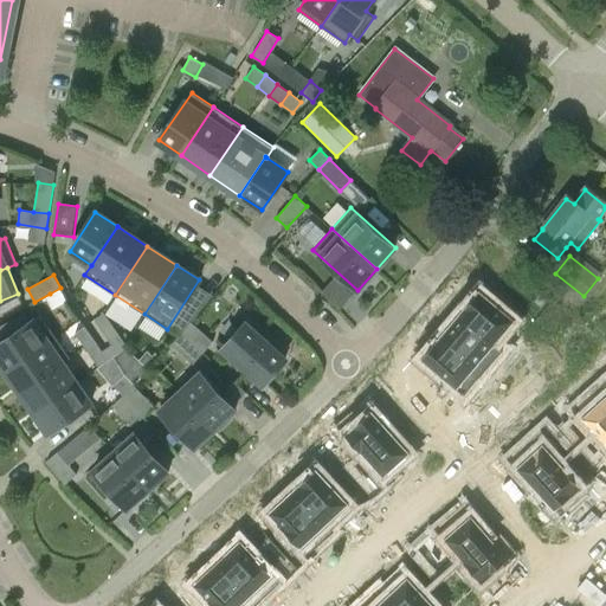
[(482,279),(457,309),(491,339),(511,315),(490,297),(496,291),(482,279)]
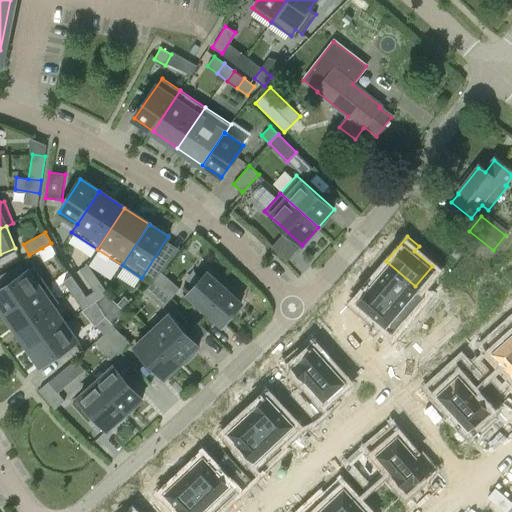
[(386,261),(371,279),(400,303),(415,286),(386,261)]
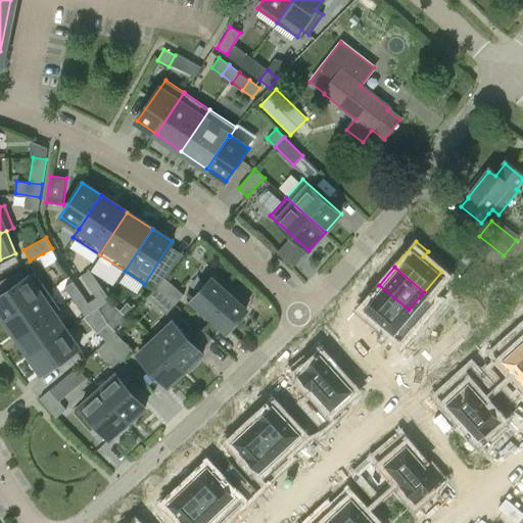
[(507,268),(500,276),(508,282),(514,274),(507,268)]
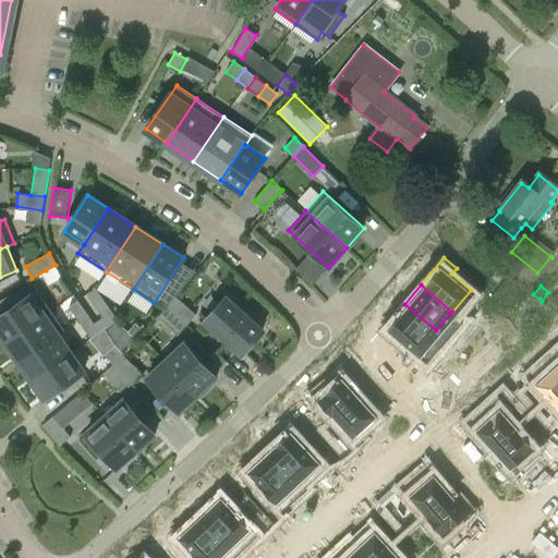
[(86,294),(95,305),(104,300),(95,288),(86,294)]
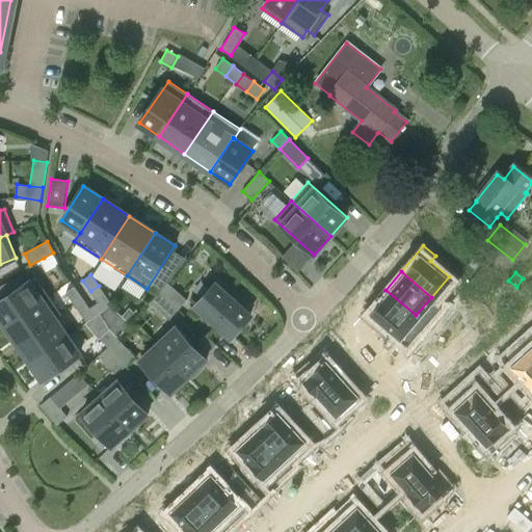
[(483,284),(491,290),(498,283),(498,282),(489,275),(483,284)]
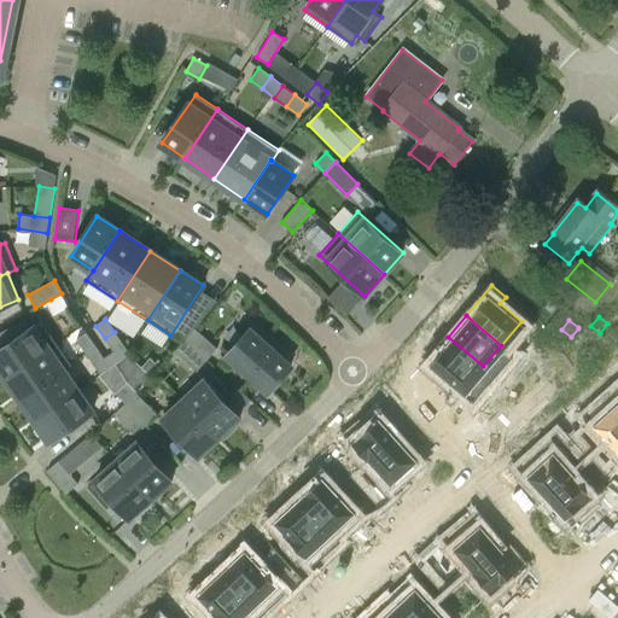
[(0,368),(6,378),(57,343),(41,321),(0,349),(0,368)]
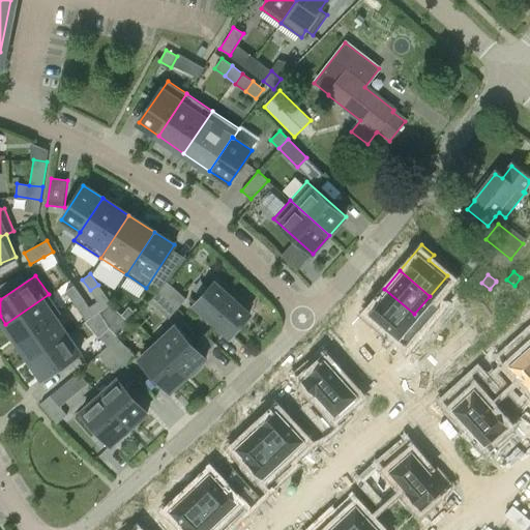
[(167,282),(158,291),(178,308),(186,298),(167,282)]
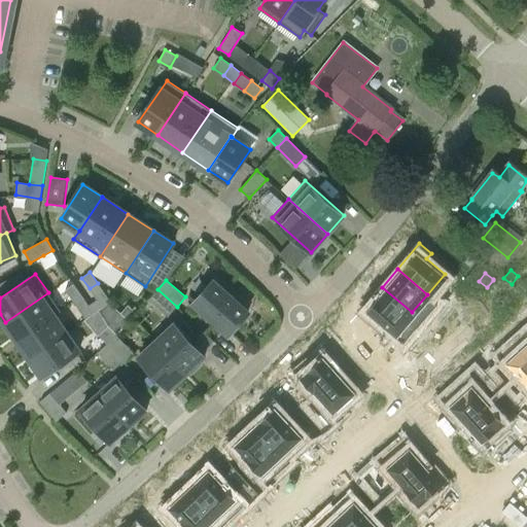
[(196,301),(231,332),(248,313),(213,281),(196,301)]
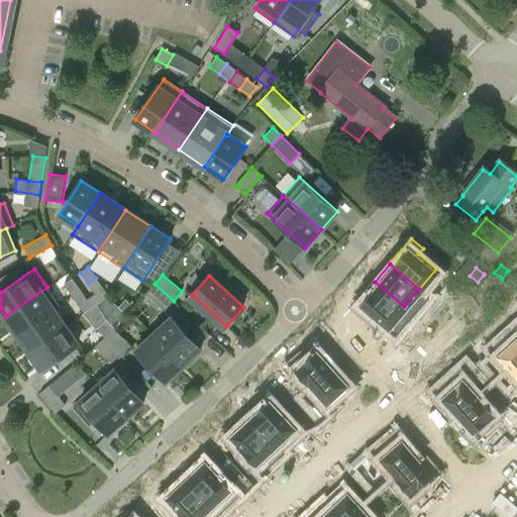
[(72,295),(80,289),(72,278),(64,284),(72,295)]
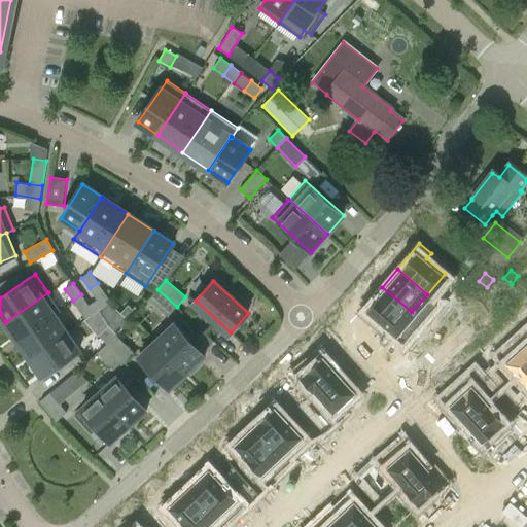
[(90,288),(97,300),(105,293),(98,283),(90,288)]
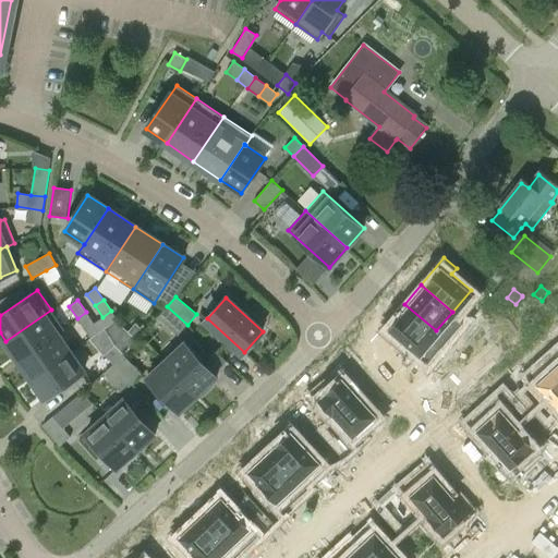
[(404,304),(380,331),(393,342),(398,336),(417,352),(436,330),(404,304)]
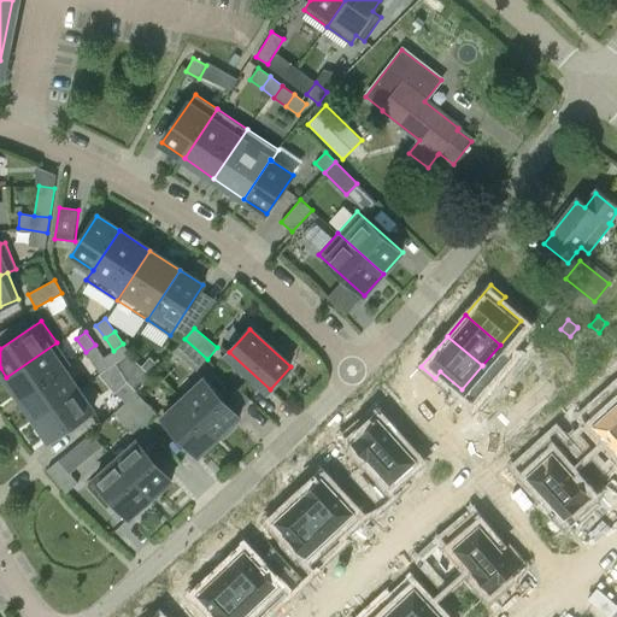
[(207,359),(184,339),(175,350),(197,370),(207,359)]
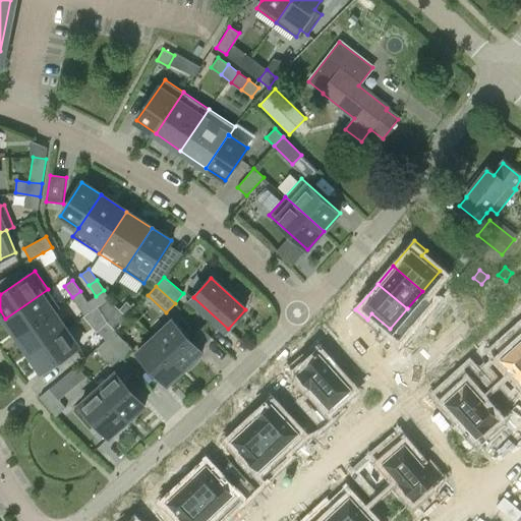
[(59,305),(48,289),(5,319),(17,336),(53,311),(53,310),(59,305)]
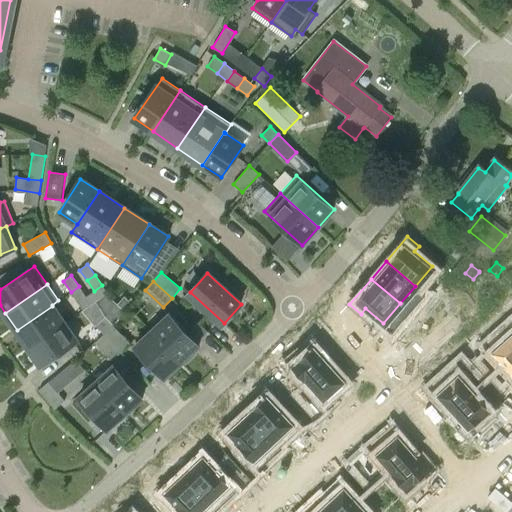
[(108,294),(102,285),(94,291),(90,294),(96,302),(108,294)]
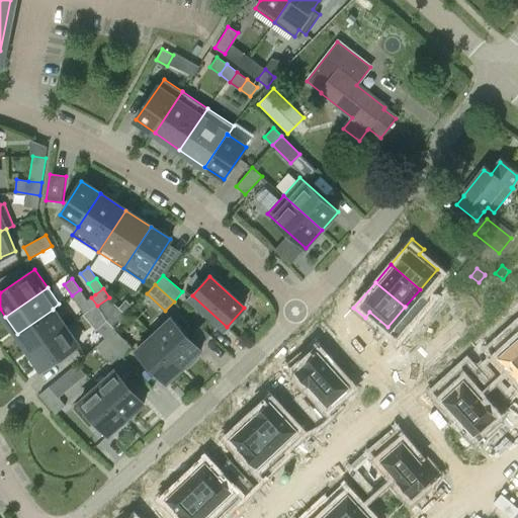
[(72,295),(79,306),(87,300),(87,299),(80,289),(72,295)]
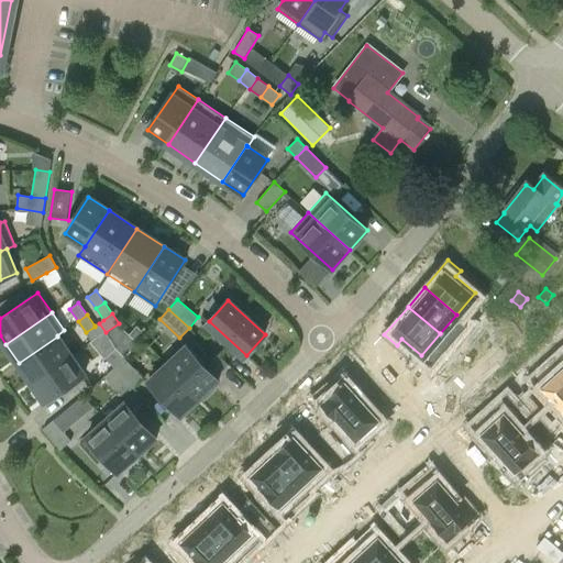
[(106,332),(99,323),(95,326),(95,327),(86,332),(92,342),(106,332)]
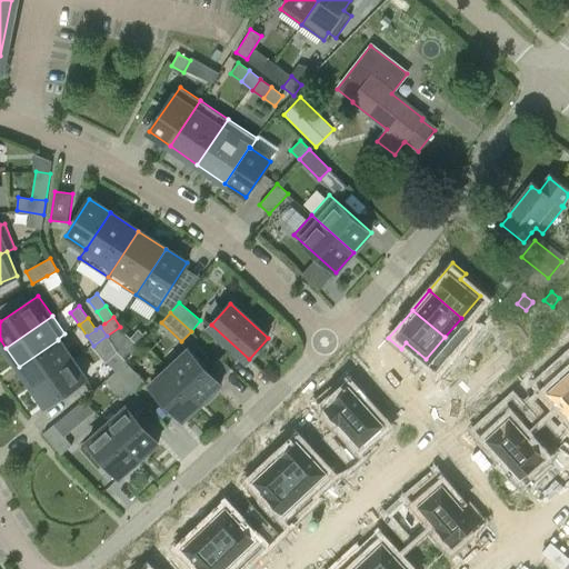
[(129,337),(120,347),(131,357),(140,347),(129,337)]
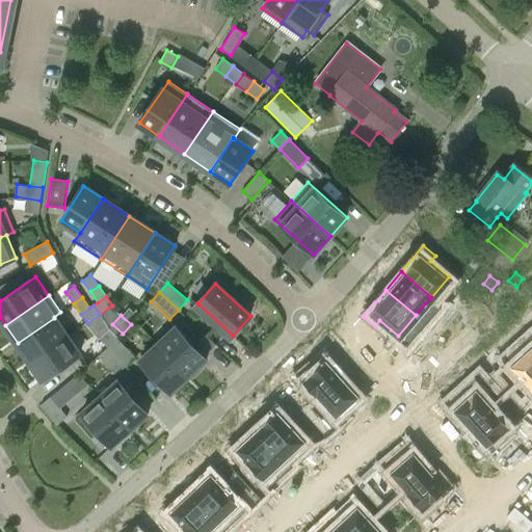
[(67,335),(54,318),(18,343),(30,361),(67,335)]
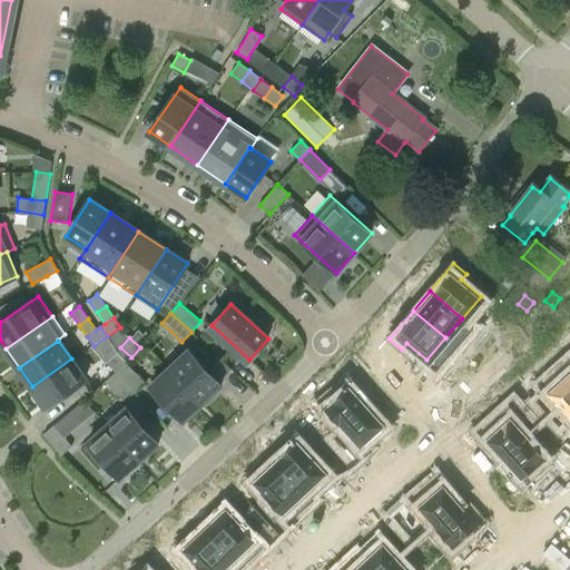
[(169,367),(203,403),(222,384),(189,350),(169,367)]
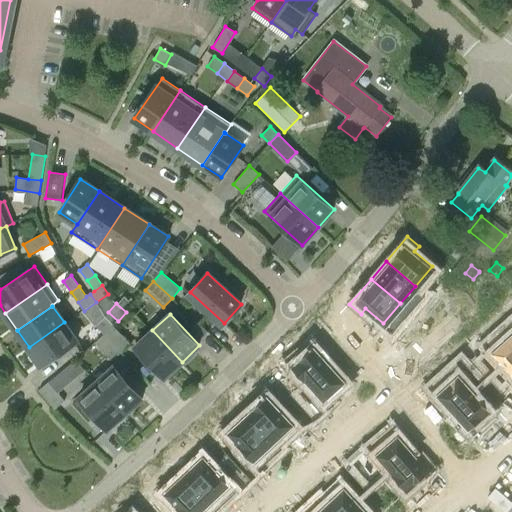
[(104,334),(113,325),(105,317),(96,325),(104,334)]
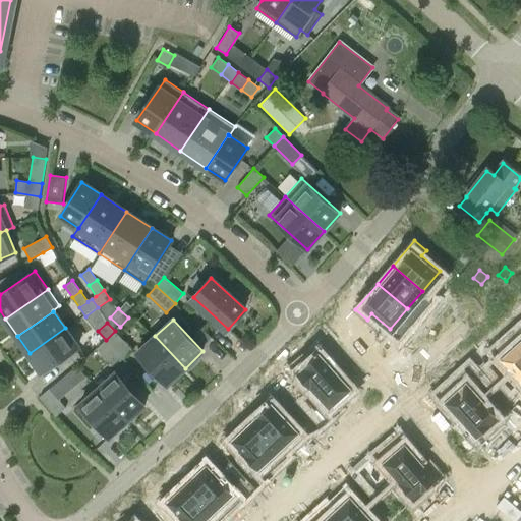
[(451,333),(444,327),(437,335),(444,341),(451,333)]
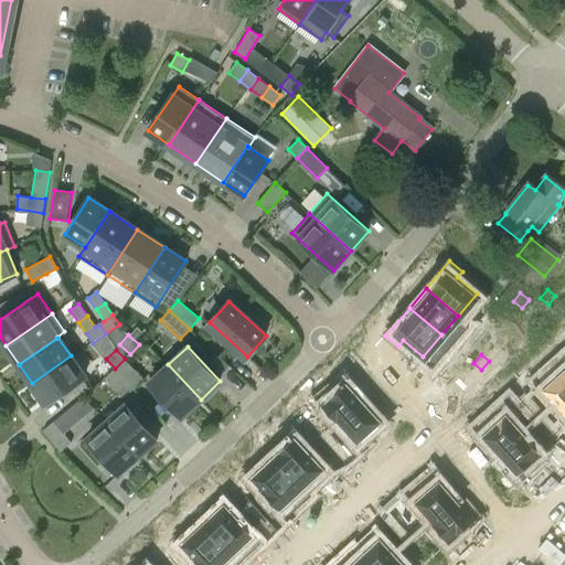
[(71,355),(32,383),(45,403),(82,373),(71,355)]
